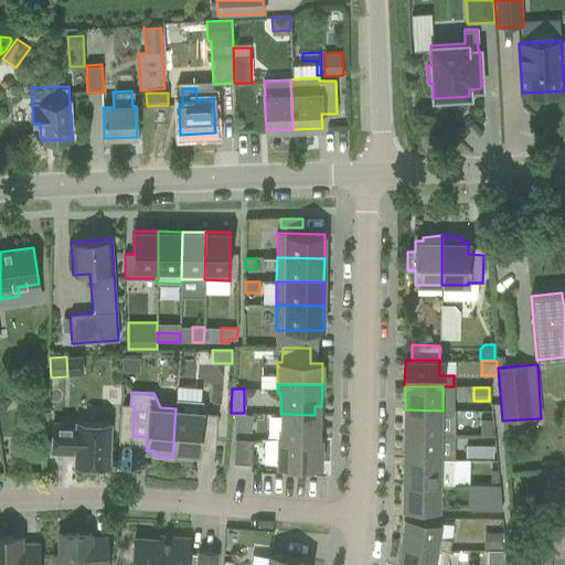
[(172,458),(191,457),(192,454),(199,454),(200,441),(214,443),(216,415),(202,414),(202,411),(176,408),(172,458)]
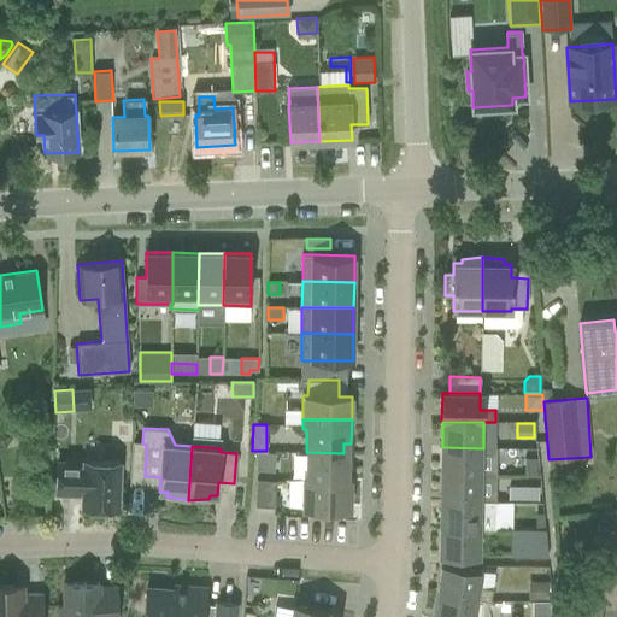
[(442,447),(441,474),(482,475),(483,448),(442,447)]
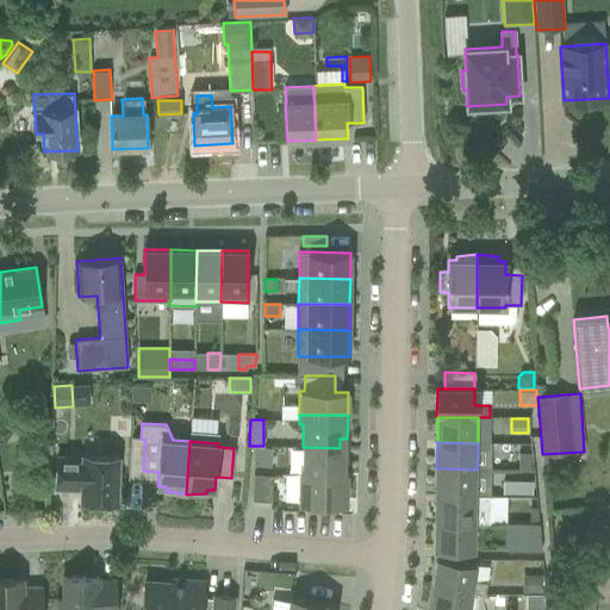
[(271,467),(273,448),(255,447),(253,465),(271,467)]
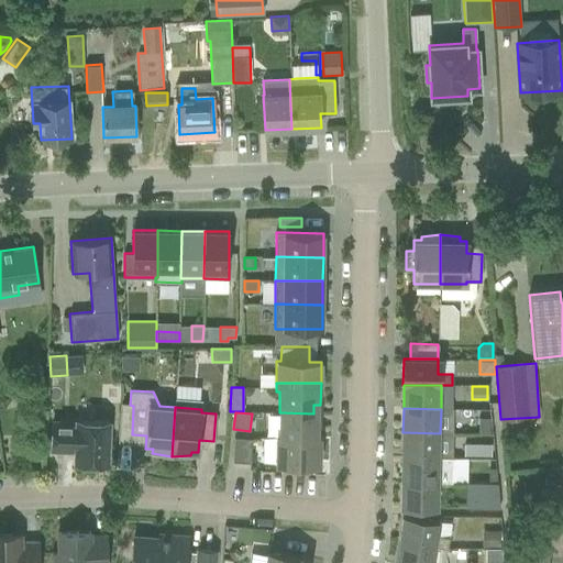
[(313,414),(279,412),(278,437),(277,437),(277,442),(320,443),(320,422),(312,421),(313,414)]
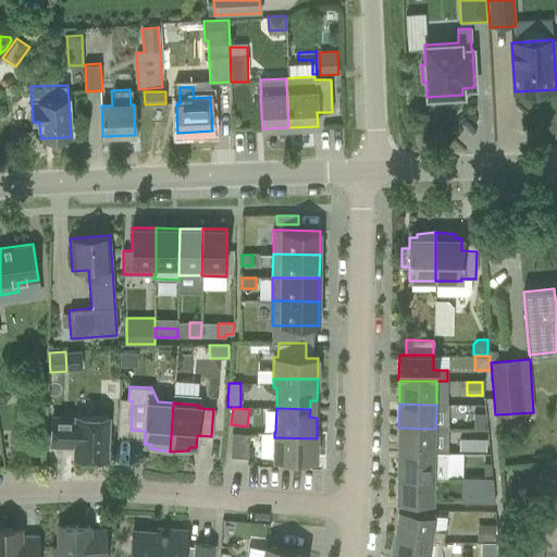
[(474,413),(473,424),(485,424),(485,415),(474,413)]
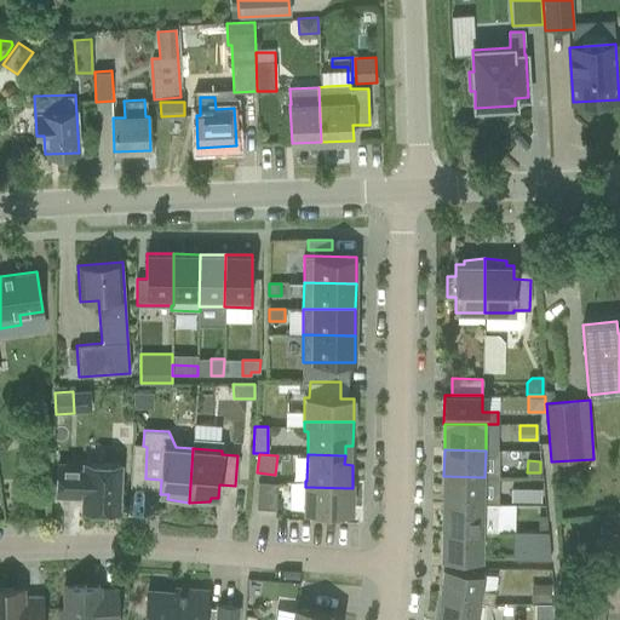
[(85,466),(58,465),(57,494),(84,495),(84,509),(118,510),(120,464),(85,463),(85,466)]
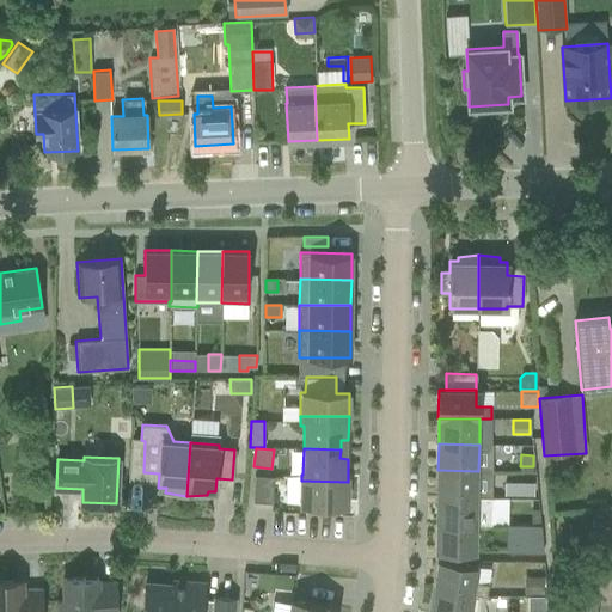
[(438,470),(438,496),(478,496),(478,471),(438,470)]
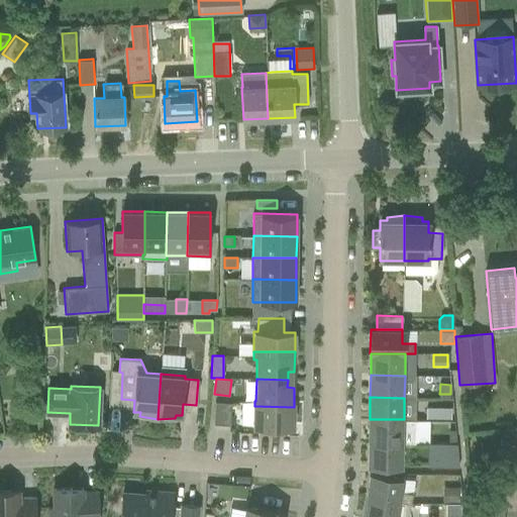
[(230,425),(231,403),(215,402),(214,424),(230,425)]
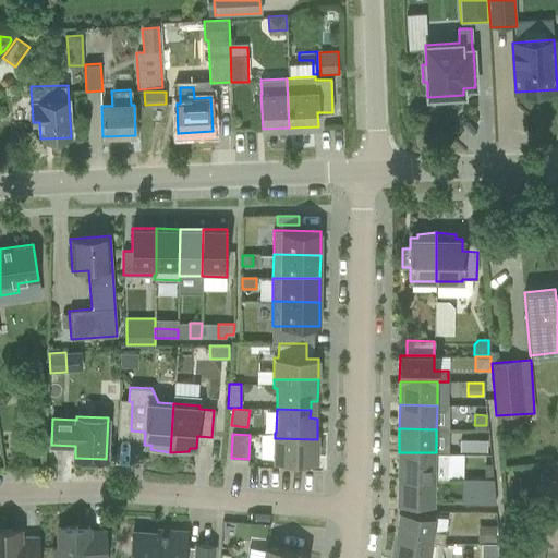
[(317,439),(275,438),(274,460),(317,461),(317,439)]
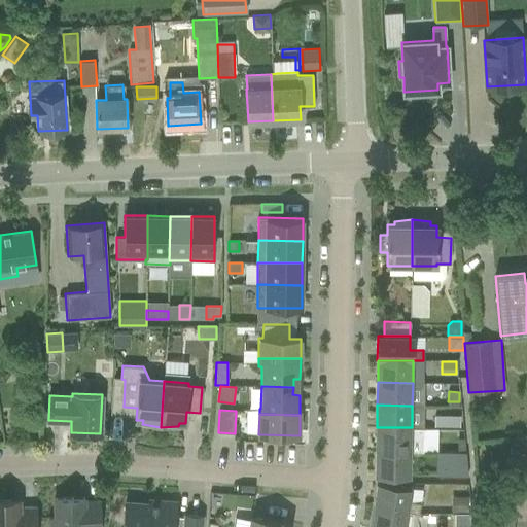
[(434,427),(450,428),(450,416),(434,416),(434,427)]
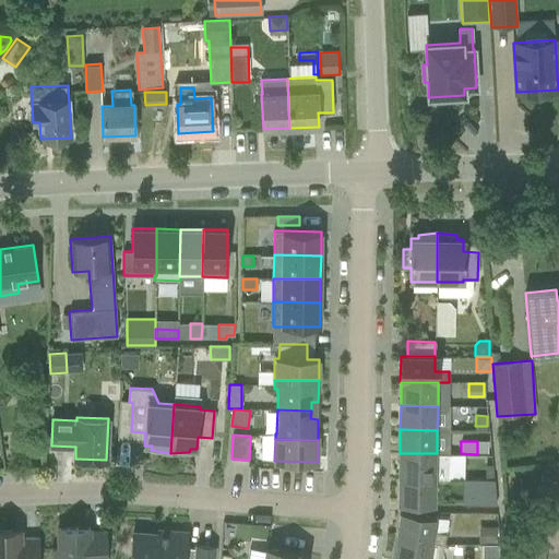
[(400,453),(400,477),(437,477),(449,478),(450,454),(437,453),(400,453)]
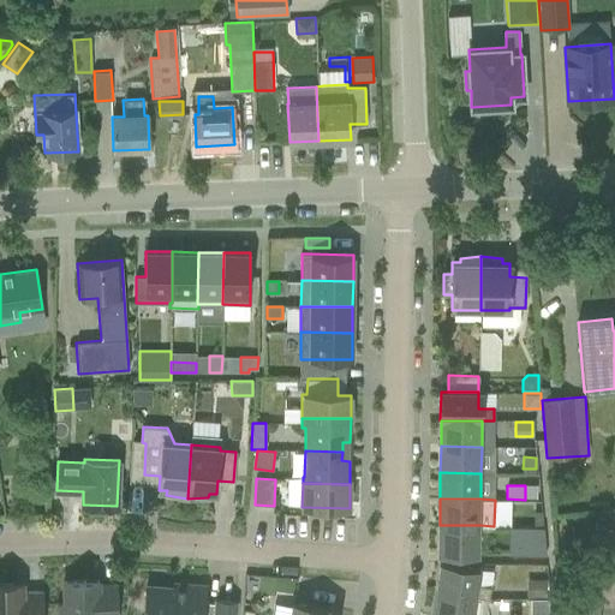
[(479,554),(481,525),(440,525),(439,525),(439,554),(479,554)]
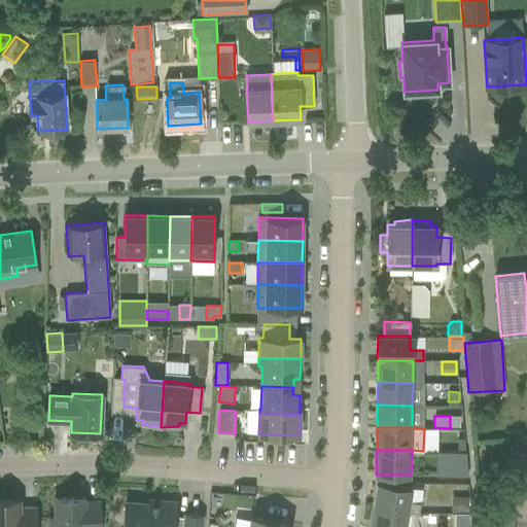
[(447,464),(447,471),(464,472),(465,453),(464,453),(447,452),(447,453),(447,454),(447,464)]
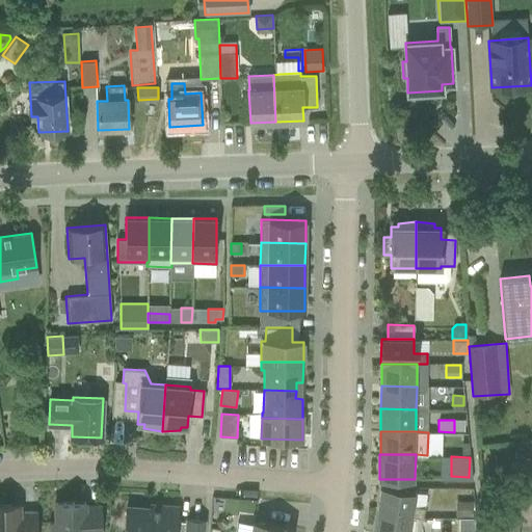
[(417,493),(401,490),(381,487),(377,511),(413,517),(423,519),(425,509),(415,507),(417,493)]
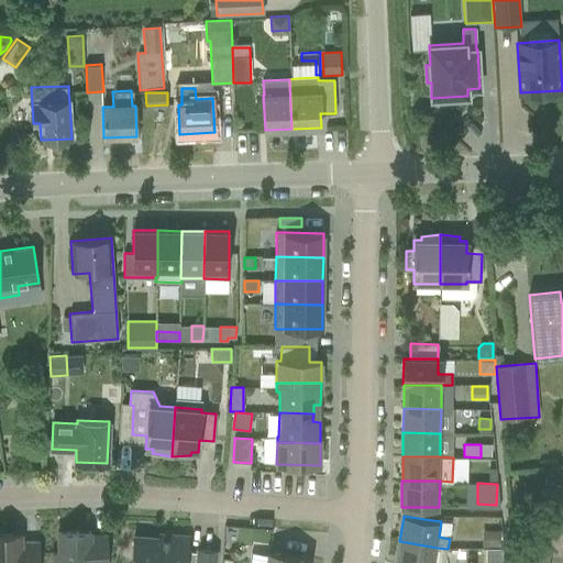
[(309,562),(310,559),(273,553),(277,530),(254,528),(250,555),(253,561),(266,562),(265,562),(309,562)]
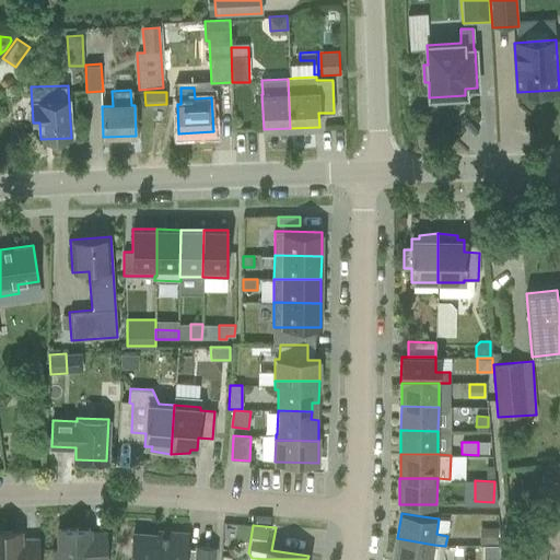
[(480,528),(480,544),(497,544),(497,528),(480,528)]
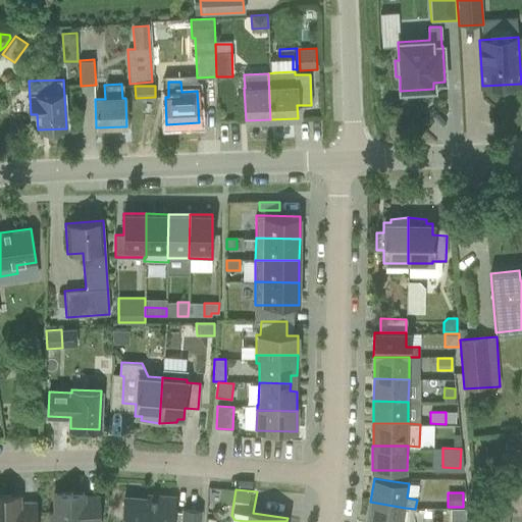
[(99,521),(99,497),(84,497),(73,498),(72,493),(54,493),(54,512),(49,513),(49,521),(99,521)]
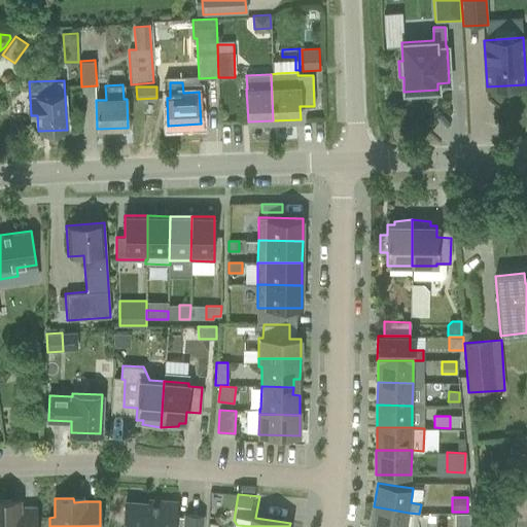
[(37,526),(37,506),(12,507),(11,500),(0,499),(0,526),(37,526)]
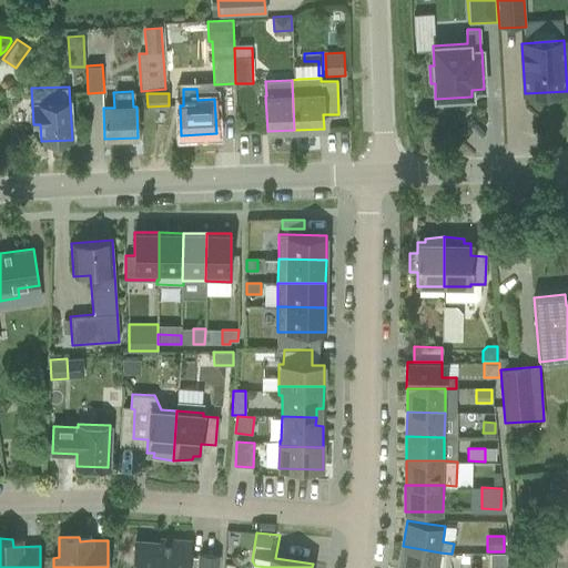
[(132,567),(188,567),(190,541),(171,540),(171,545),(135,541),(132,567)]
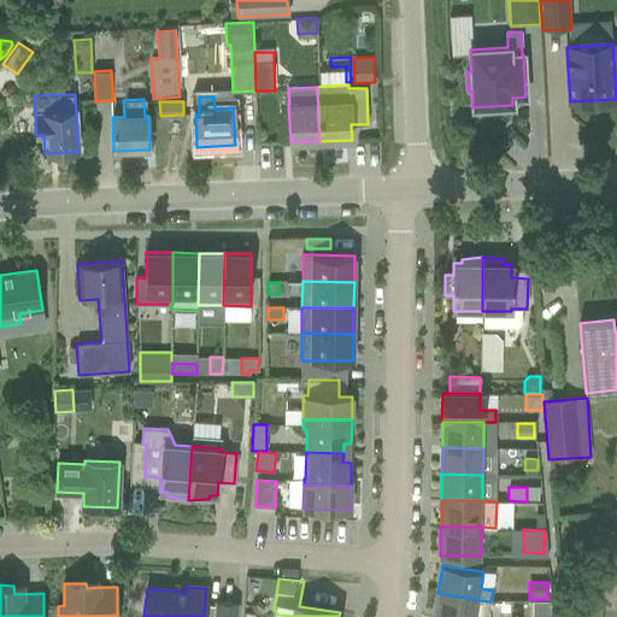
[(434,616),(487,616),(488,616),(476,615),(479,600),(438,593),(434,616)]
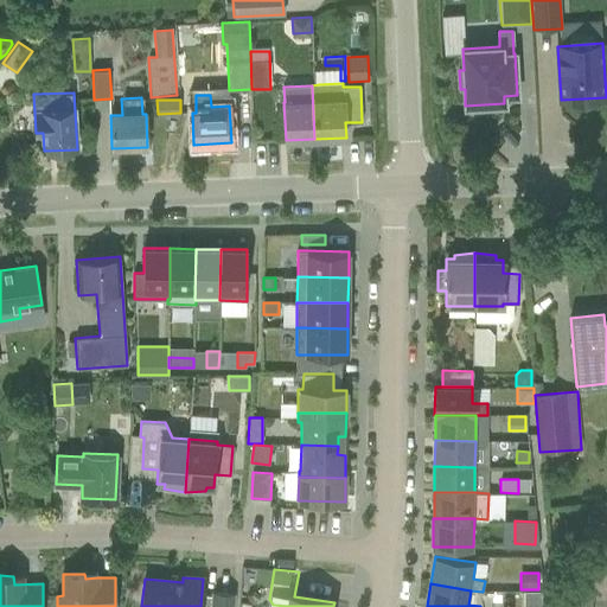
[(542,593),(525,592),(525,605),(542,605),(542,593)]
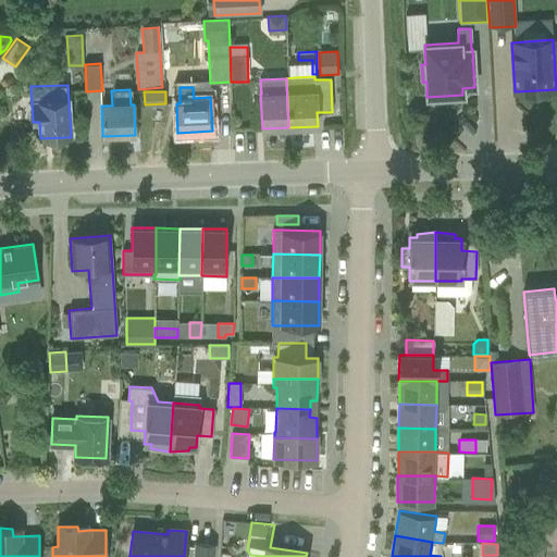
[(212,556),(214,545),(196,544),(194,556),(212,556)]
